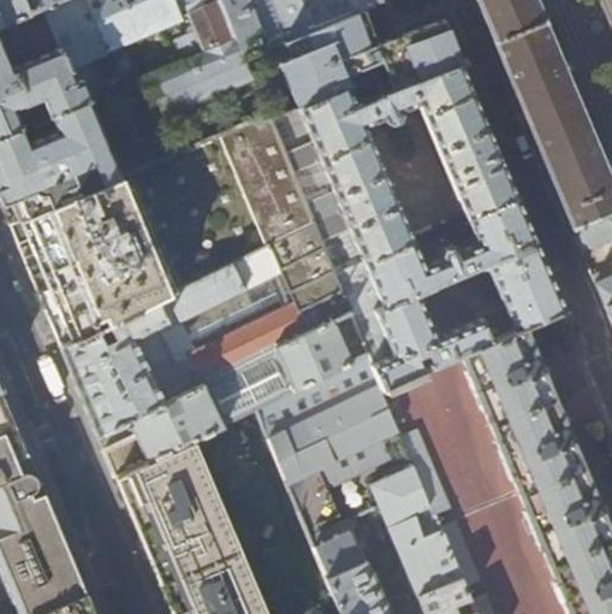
[(0,0),(0,28),(33,15),(25,0),(0,0)]
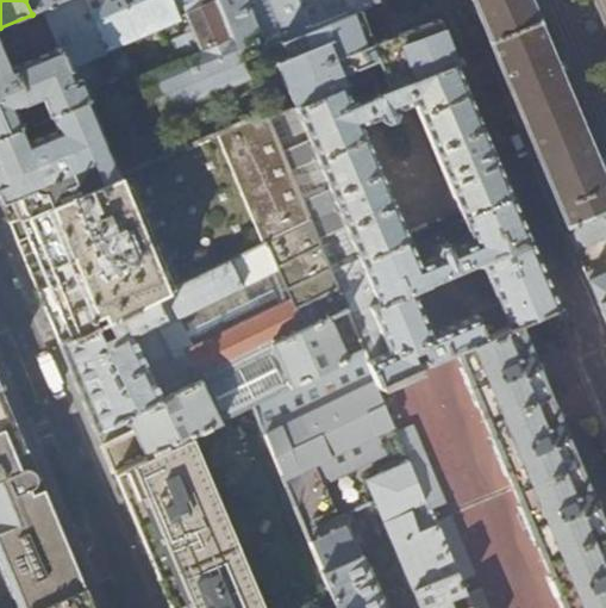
[(176,47),(182,61),(236,38),(220,0),(68,0),(32,14),(0,28),(0,136),(23,126),(16,110),(44,98),(51,116),(83,101),(88,100),(81,82),(76,82),(72,73),(110,55),(108,53),(182,22),(179,13),(186,11),(195,35),(177,42),(176,47)]
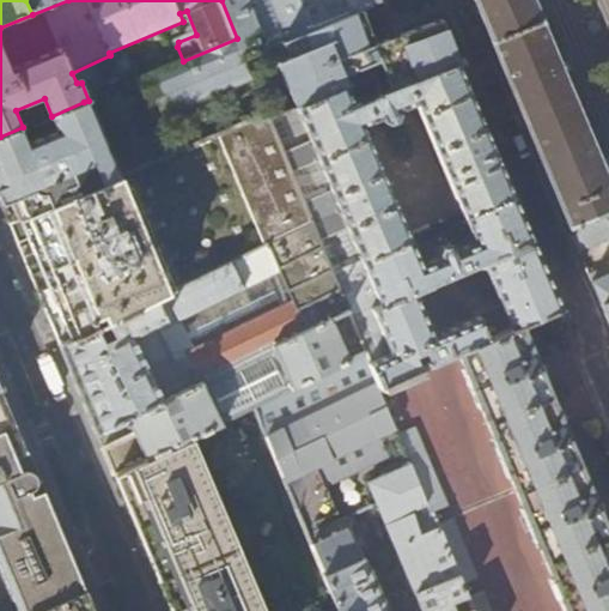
[(25,0),(32,14),(68,0),(221,0),(237,38),(247,59),(280,46),(314,31),(302,0),(25,0)]
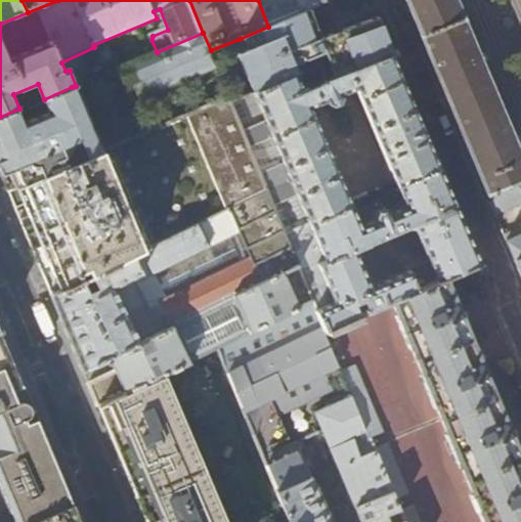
[(258,0),(268,27),(312,8),(329,2),(327,0),(258,0)]
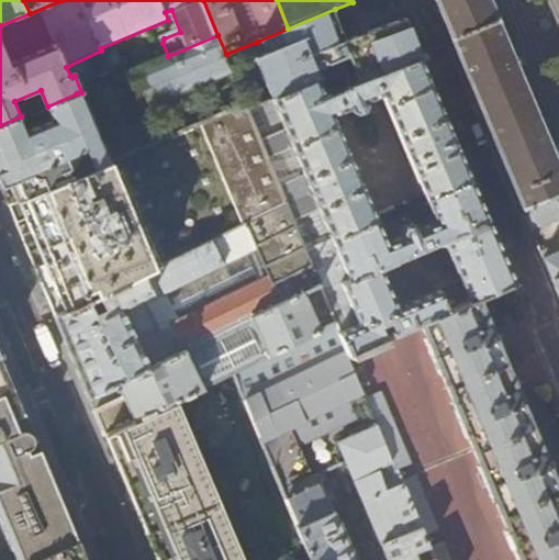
[(558,0),(436,0),(456,46),(474,91),(484,115),(495,141),(504,164),(524,209),(558,193),(558,167),(489,0),(558,0)]
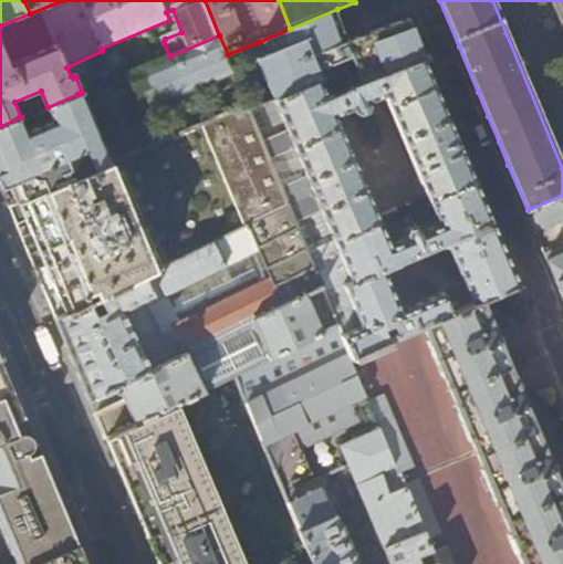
[(426,60),(410,23),(351,42),(341,17),(337,9),(290,29),(259,42),(264,58),(257,60),(274,102),(348,72),(355,89),(426,60)]
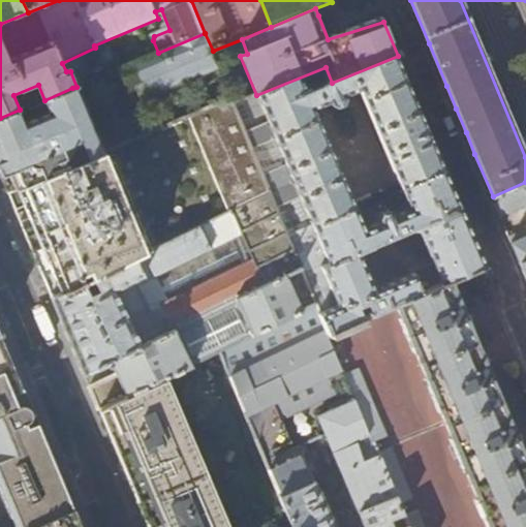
[(211,53),(213,51),(205,33),(158,53),(118,69),(131,103),(217,68),(211,53)]
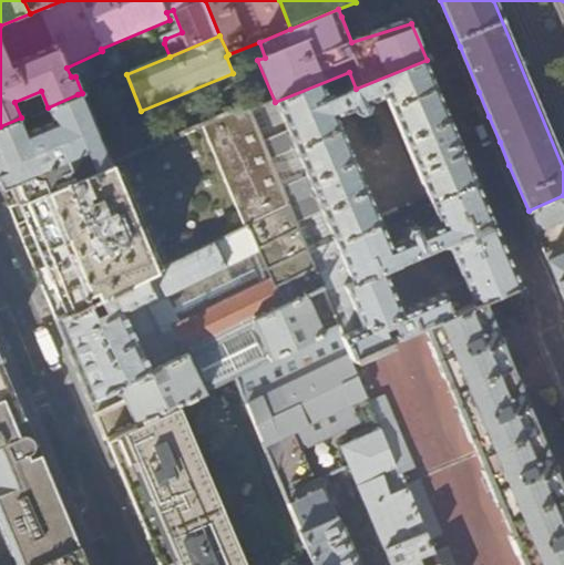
[(429,68),(427,60),(356,89),(349,72),(275,102),(252,112),(291,207),(311,255),(383,224),(339,119),(341,117),(340,116),(356,110),(357,112),(363,116),(370,113),(373,105),(372,103),(387,96),(388,98),(389,98),(433,203),(479,184),(465,152),(429,68)]
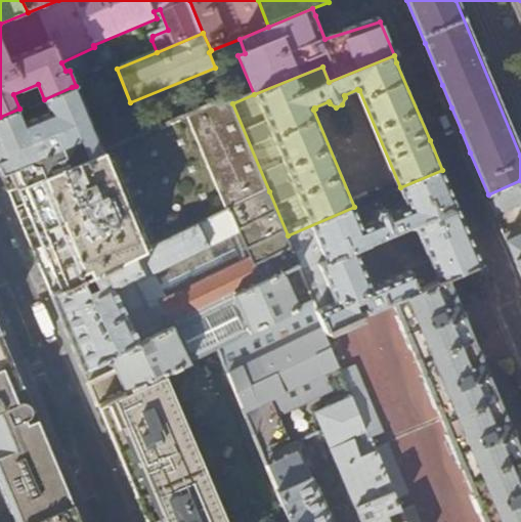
[(0,167),(3,175),(7,184),(10,191),(25,185),(100,155),(72,87),(44,99),(19,109),(0,117),(0,167)]
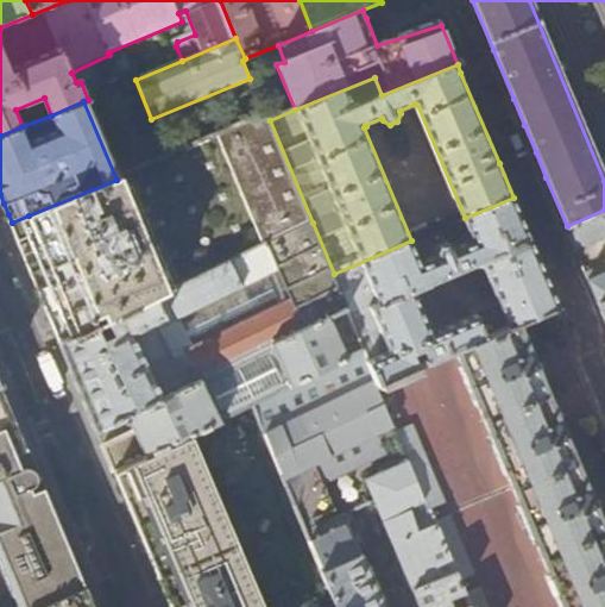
[(270,120),(269,116),(117,180),(29,216),(12,223),(17,233),(20,244),(38,237),(42,244),(44,250),(26,257),(63,344),(313,223),(270,120)]
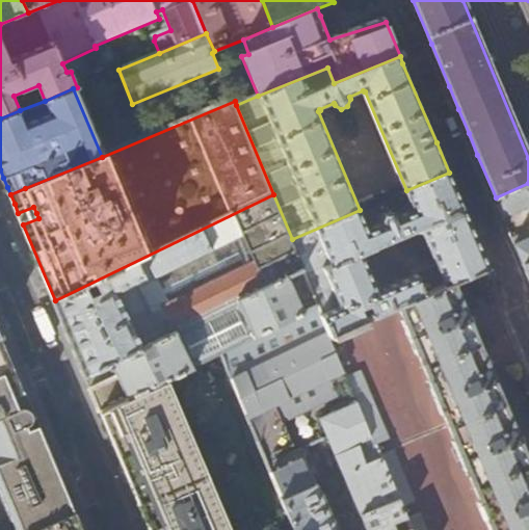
[(369,230),(368,231),(360,210),(292,239),(305,270),(320,307),(332,336),(366,321),(400,307),(452,284),(490,268),(477,239),(468,218),(449,173),(406,190),(415,210),(414,211),(414,212),(400,218),(398,214),(392,212),(385,215),(382,221),(384,224),(370,231),(369,230)]
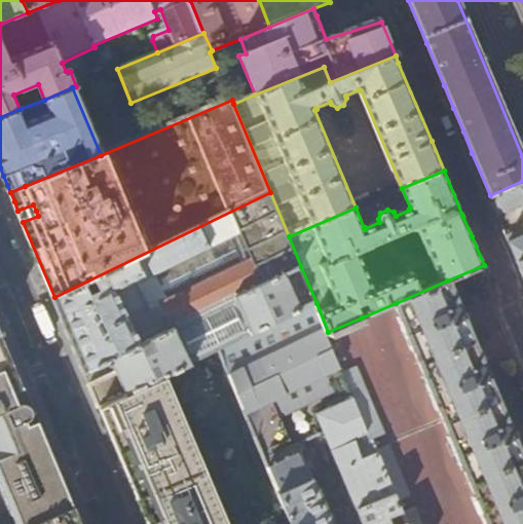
[(522,224),(515,227),(510,233),(507,233),(518,262),(522,260),(522,181),(490,195),(498,215),(522,204),(522,224)]
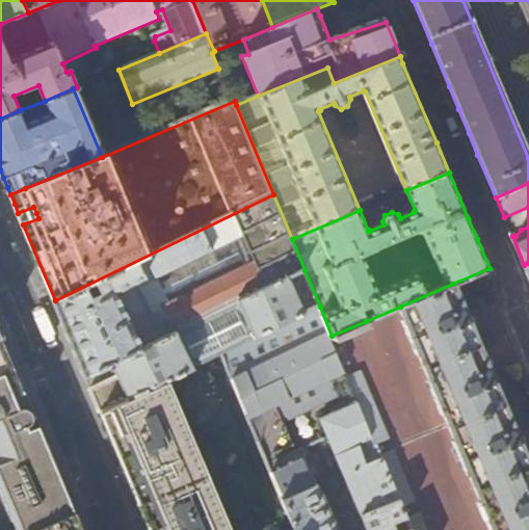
[(305,270),(292,239),(273,194),(55,300),(61,316),(68,330),(81,364),(86,376),(112,364),(290,277),(305,270)]
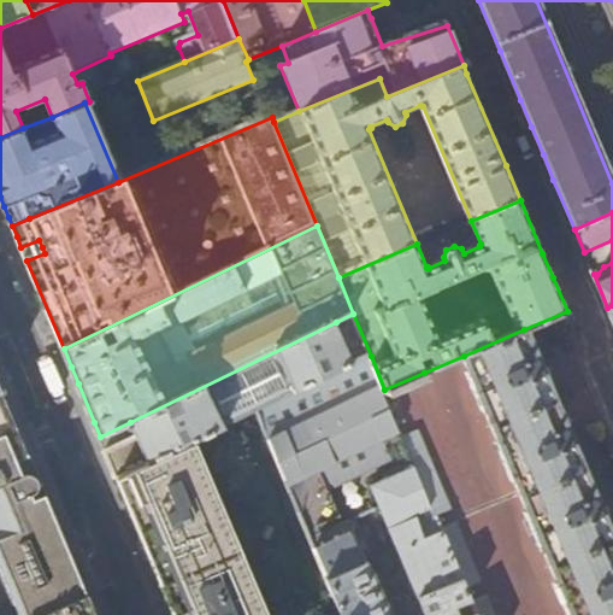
[(353,364),(336,322),(130,422),(139,439),(107,454),(118,480),(124,478),(152,464),(190,445),(259,411),(353,364)]
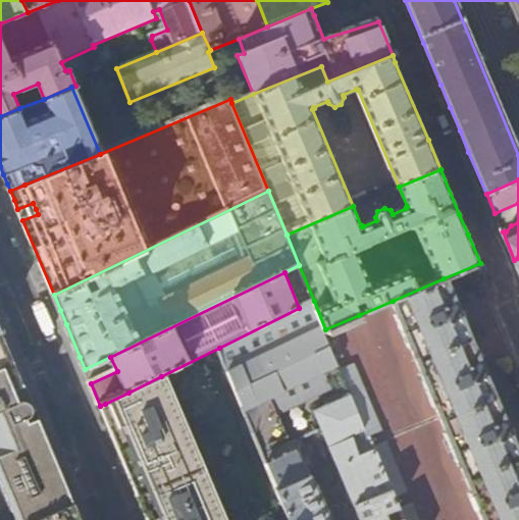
[(462,323),(444,278),(393,301),(484,519),(518,519),(518,457),(512,442),(502,415),(475,354),(462,323)]
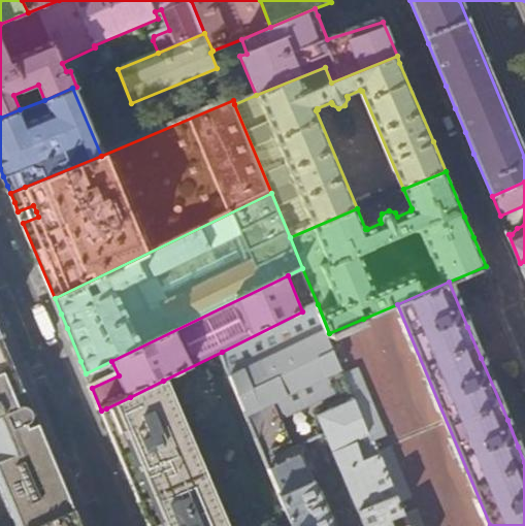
[(329,333),(318,304),(302,311),(222,352),(294,525),(408,525),(405,517),(400,504),(380,454),(375,442),(347,375),(342,364),(335,348),(331,338),(329,333)]
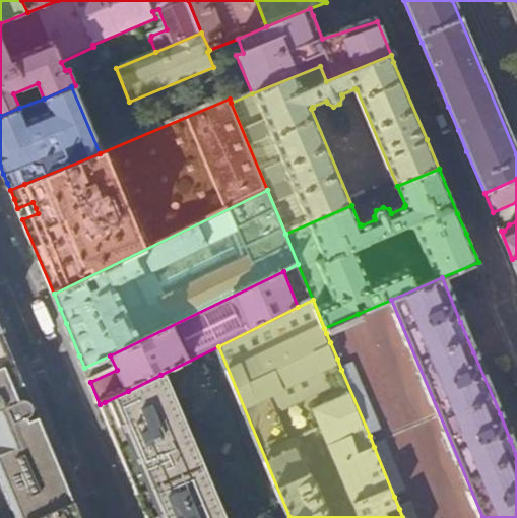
[(361,319),(358,314),(324,328),(326,333),(361,319)]
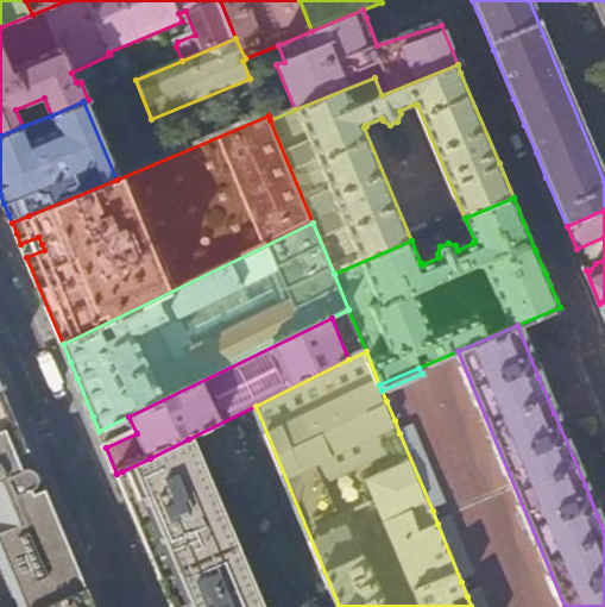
[(32,457),(4,388),(0,388),(0,561),(0,562),(19,606),(42,606),(87,587),(80,571),(32,457)]
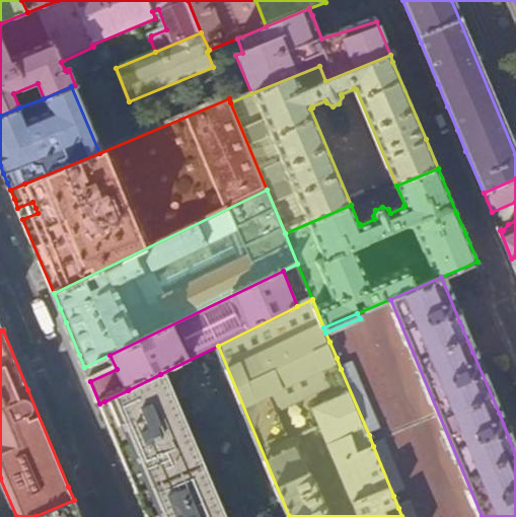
[(336,340),(329,342),(337,358),(342,356),(336,340)]
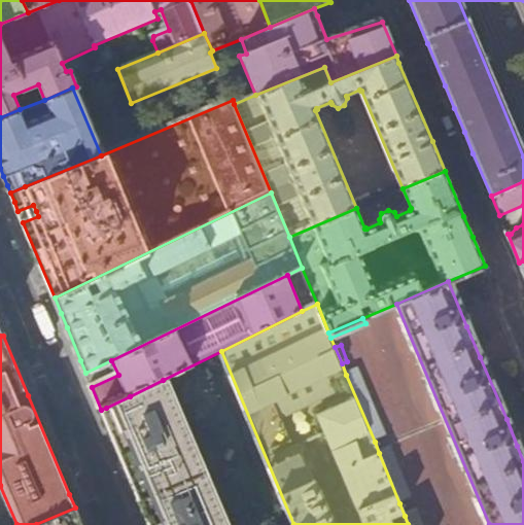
[(359,370),(346,375),(375,442),(386,436),(359,370)]
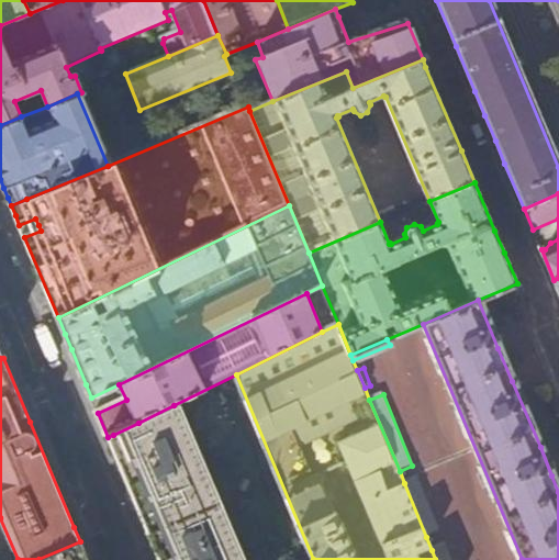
[(138,423),(113,435),(132,479),(165,559),(237,559),(174,405),(138,423)]
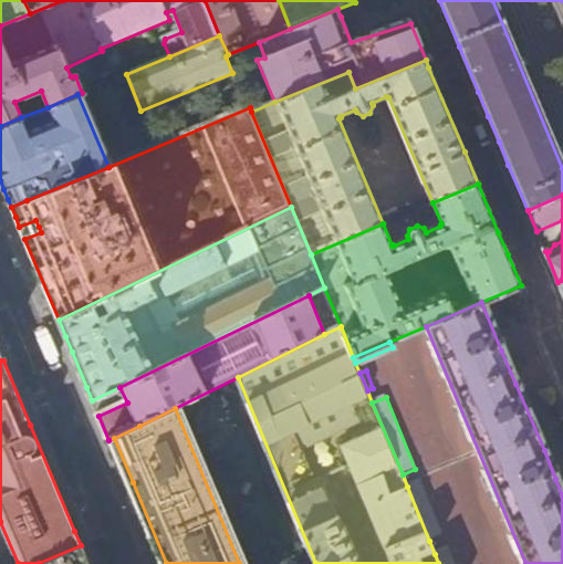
[(420,481),(407,487),(429,541),(442,535),(420,481)]
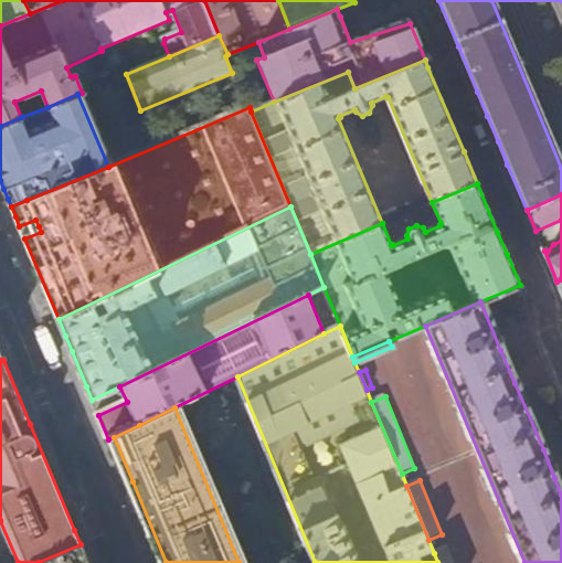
[(87,562),(81,544),(39,562),(87,562)]
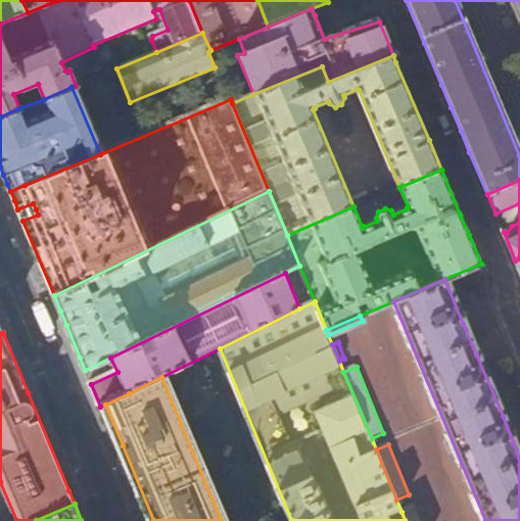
[(419,520),(414,507),(402,512),(405,520),(419,520)]
